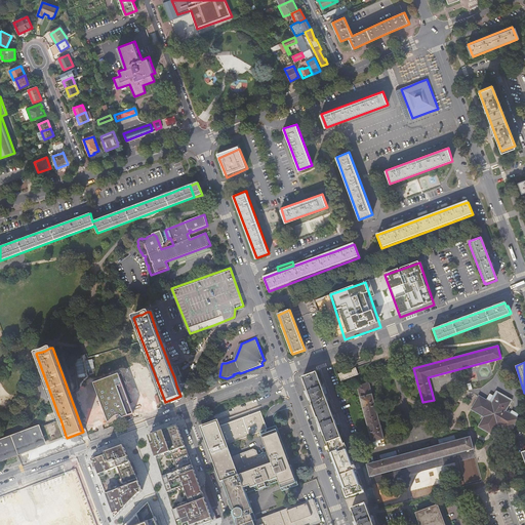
[(341,381),(358,374),(356,368),(338,374),(341,381)]
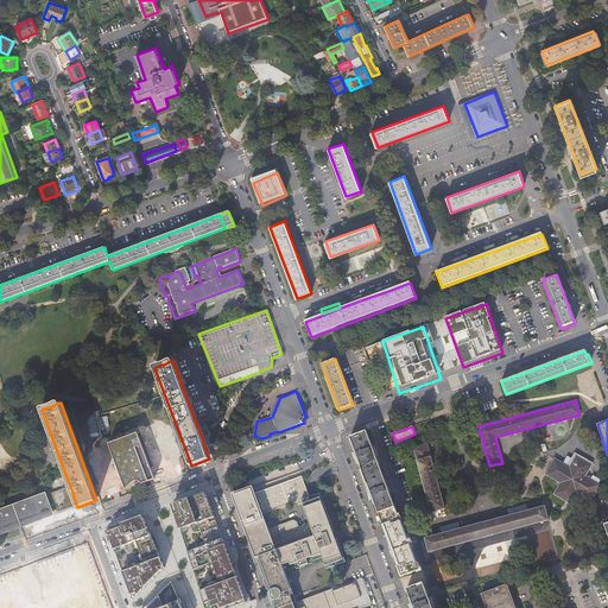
[(400,578),(422,570),(369,431),(348,439),(400,578)]
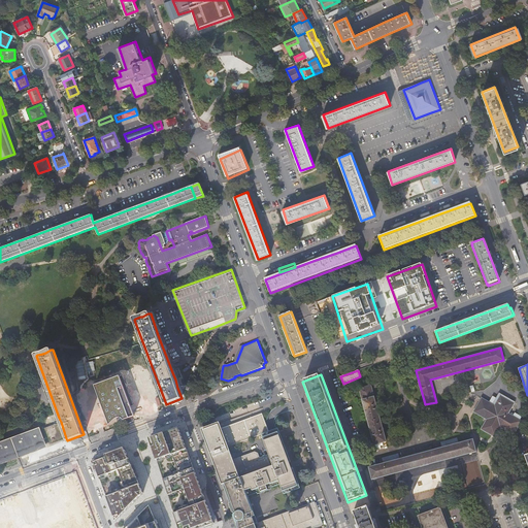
[(123,419),(124,420),(134,416),(120,376),(95,386),(109,425),(114,420),(117,418),(121,417),(123,419)]
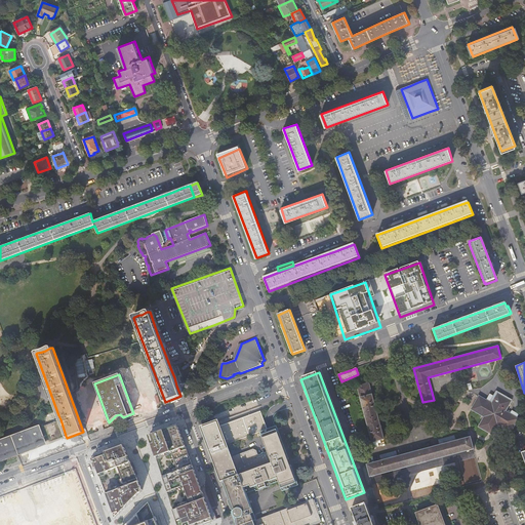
[(373,448),(378,447),(378,444),(384,442),(382,440),(384,439),(369,384),(357,387),(373,448)]
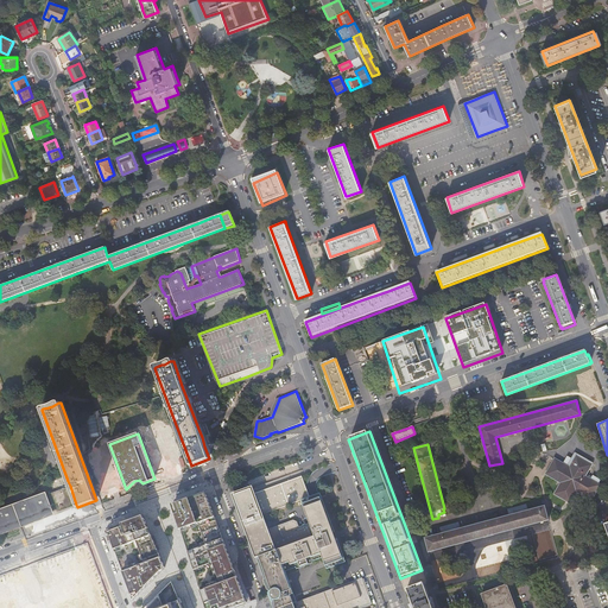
[(596,483),(589,479),(586,477),(584,476),(591,462),(574,451),(569,458),(565,466),(561,463),(552,458),(544,475),(559,483),(552,494),(568,502),(574,492),(589,500),(597,485),(596,483)]
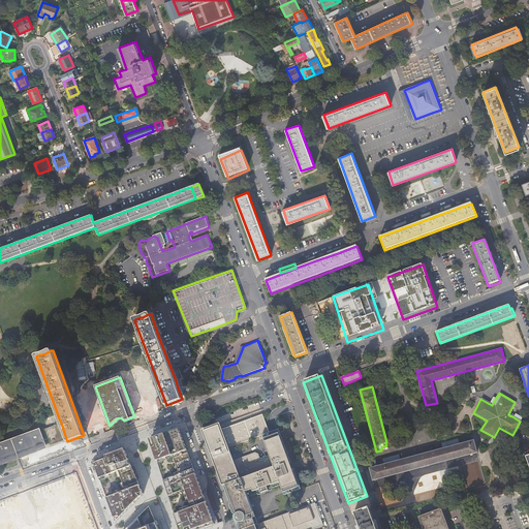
[(285,495),(293,492),(301,489),(278,426),(269,429),(262,410),(261,408),(204,430),(205,431),(224,485),(240,479),(241,478),(248,497),(281,485),(285,495)]
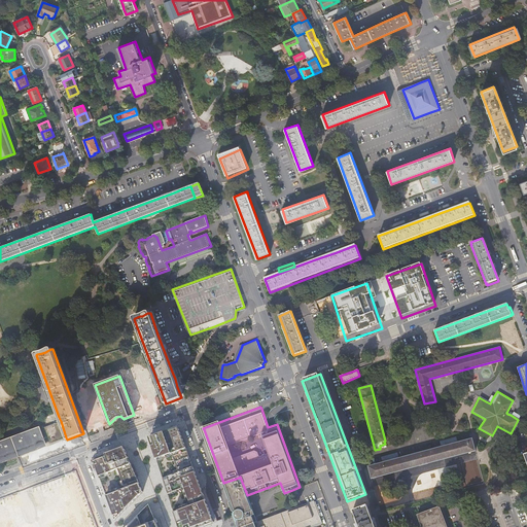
[(63,438),(66,437),(61,421),(57,423),(45,427),(48,434),(51,443),(63,438)]
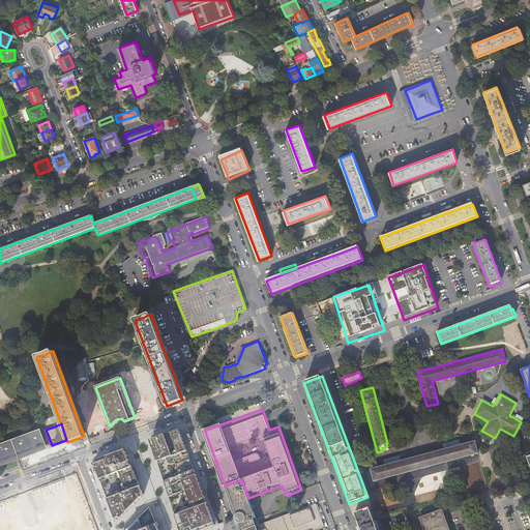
[(0,444),(0,462),(47,445),(40,430),(0,444)]
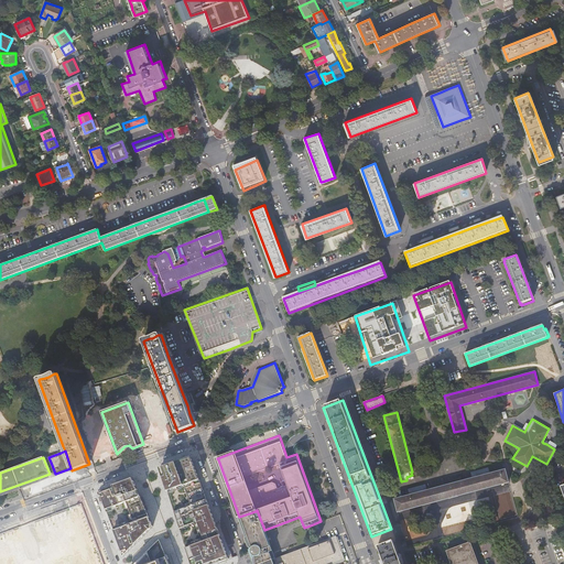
[(191,457),(160,468),(191,563),(215,563),(229,560),(223,543),(212,512),(202,486),(201,484),(191,457)]
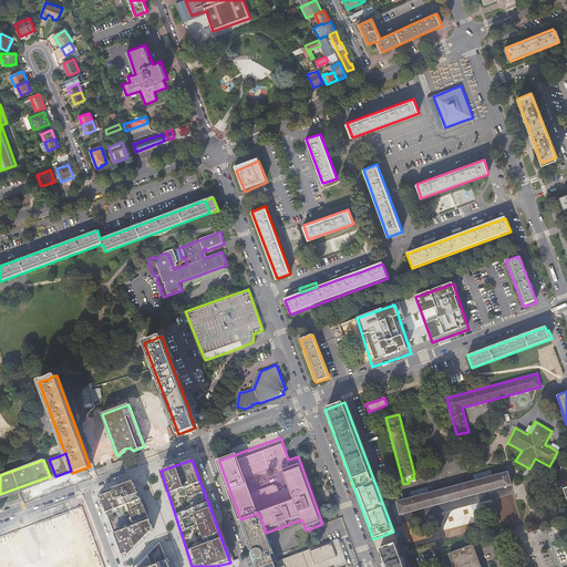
[(399,515),(511,485),(507,473),(491,476),(490,472),(473,476),(474,482),(429,494),(426,488),(410,493),(411,498),(395,503),(399,515)]
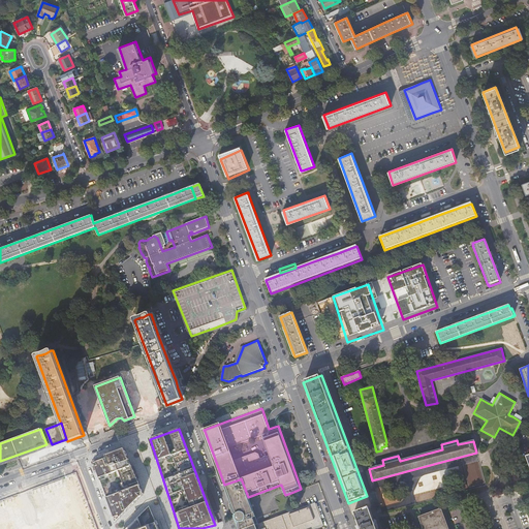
[(116,522),(144,493),(125,448),(93,461),(116,522)]
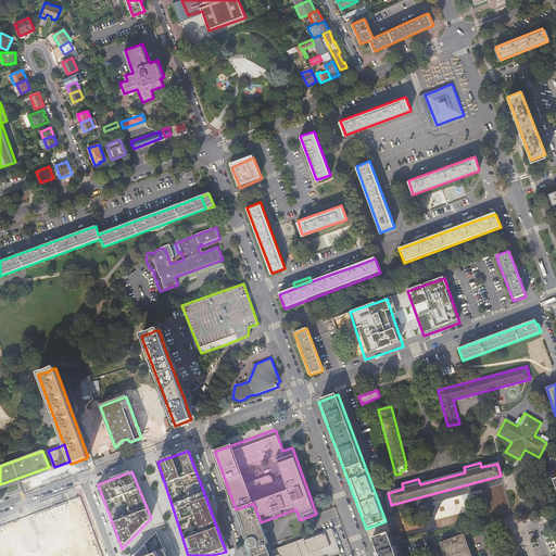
[(54,546),(58,555),(80,555),(100,551),(83,497),(17,517),(25,540),(62,529),(66,542),(54,546)]
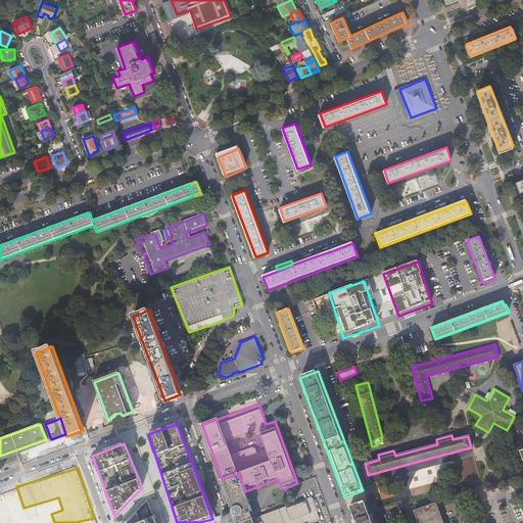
[(245,492),(245,491),(238,473),(237,474),(222,479),(226,491),(228,496),(232,508),(236,520),(237,522),(240,522),(254,518),(253,513),(245,492)]
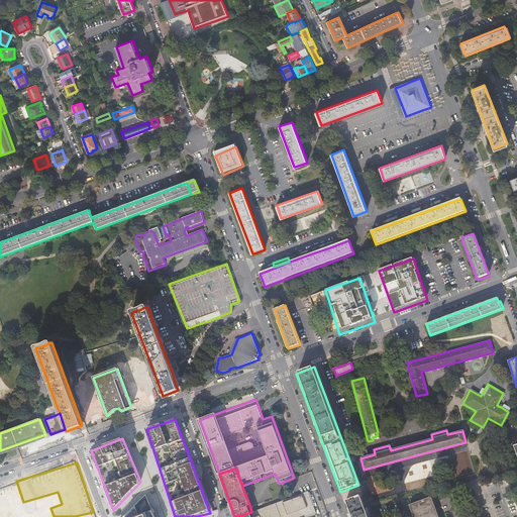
[(251,512),(237,516),(307,516),(317,513),(310,494),(297,499),(296,496),(251,512)]
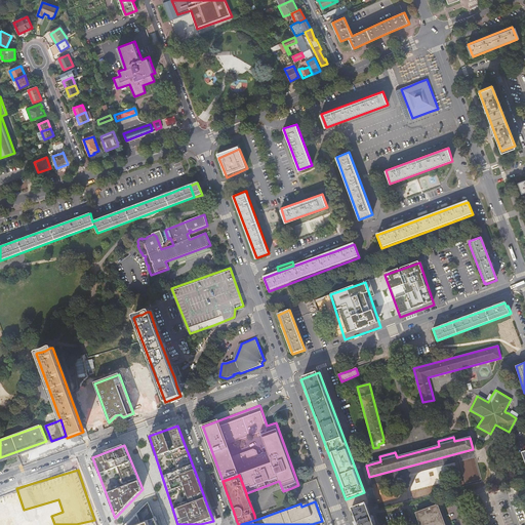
[(157,524),(148,502),(125,524),(157,524)]
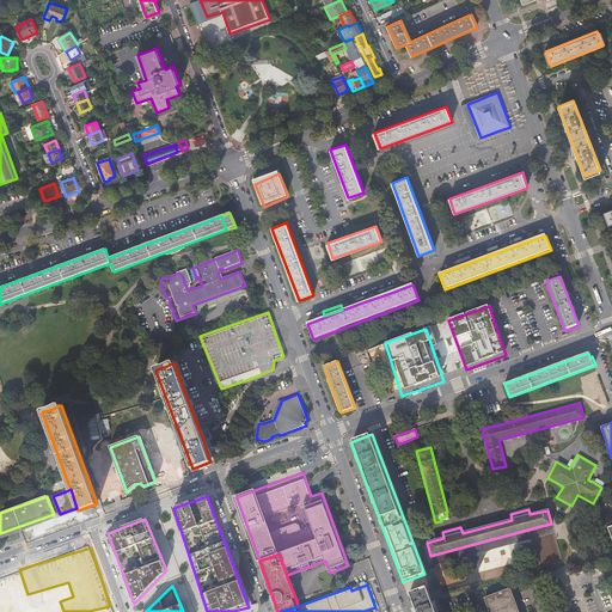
[(438,611),(429,586),(408,594),(414,611),(438,611)]
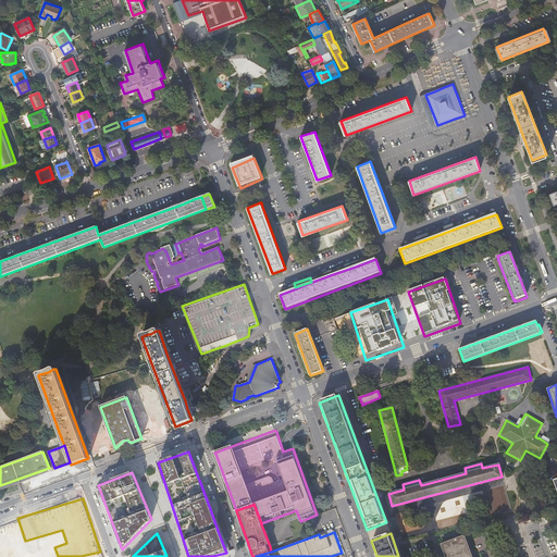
[(442,544),(446,556),(472,556),(465,535),(442,544)]
